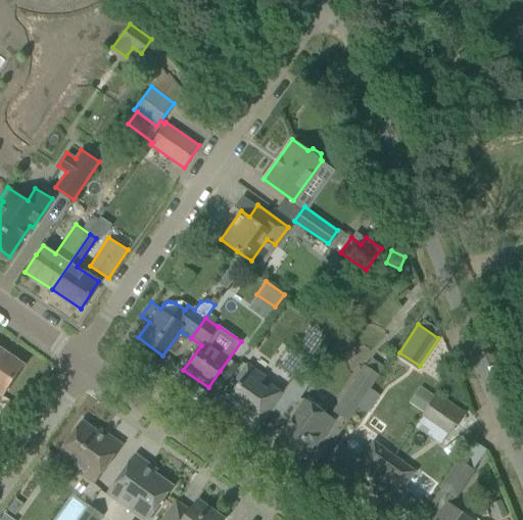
[(0,396),(24,363),(0,346),(0,396)]
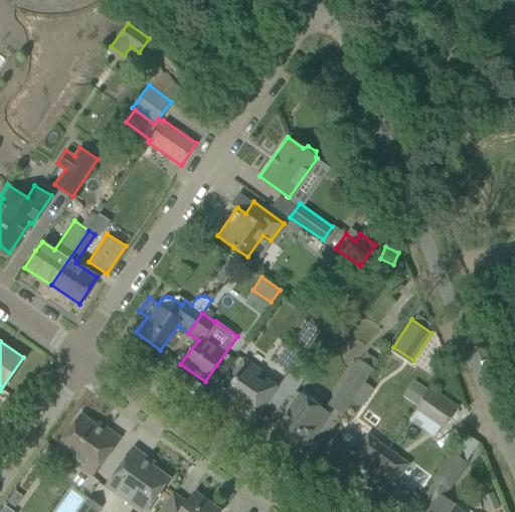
[(275,359),(290,370),(302,353),(286,343),(275,359)]
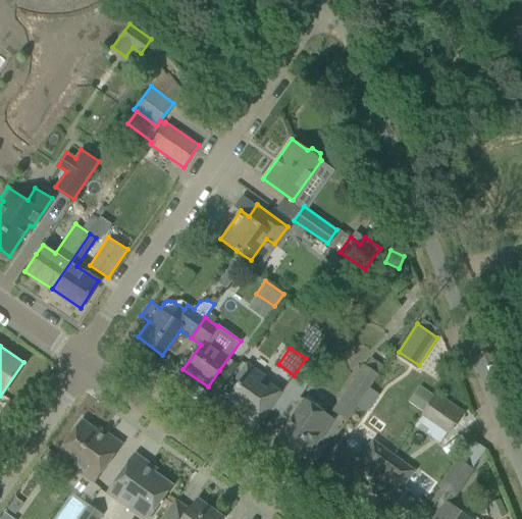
[(270,409),(282,392),(263,377),(264,375),(247,362),(238,375),(243,378),(227,400),(239,409),(238,411),(259,425),(270,409)]
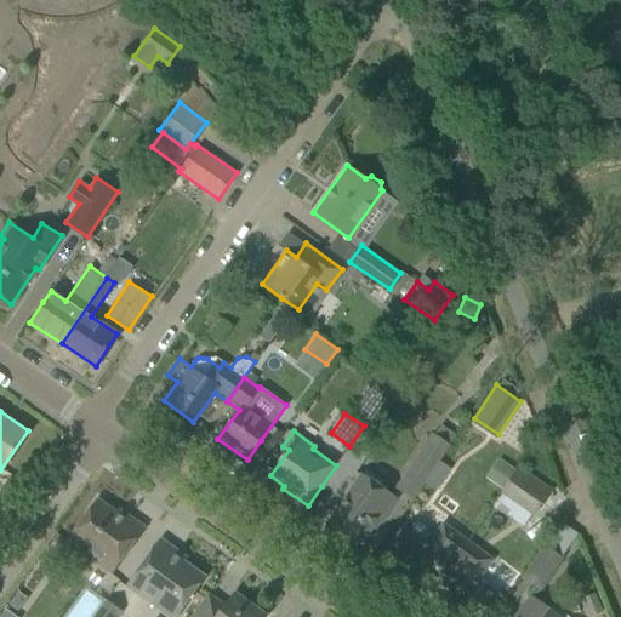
[(396,486),(412,498),(450,444),(432,432),(396,486)]
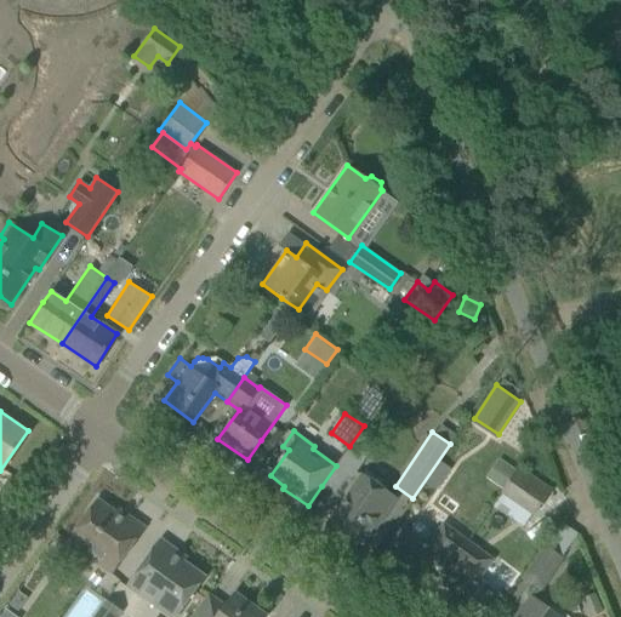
[(553,489),(519,464),(501,491),(534,515),(553,489)]
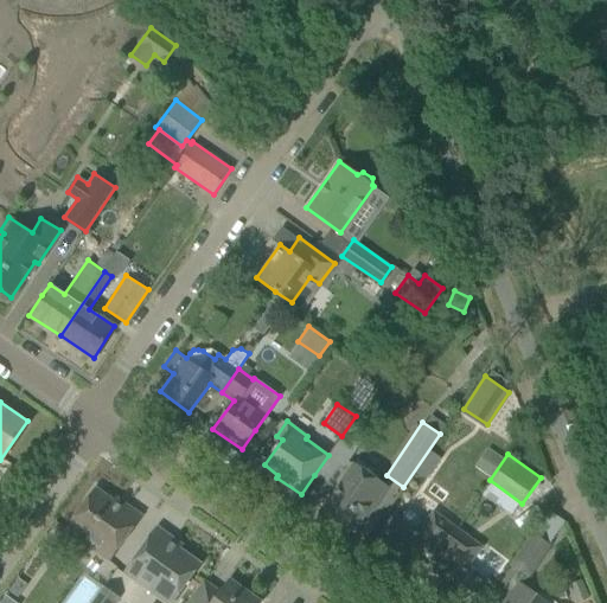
[(336,488),(321,508),(353,530),(371,505),(374,506),(388,486),(369,473),(372,468),(358,459),(355,463),(353,462),(336,488)]
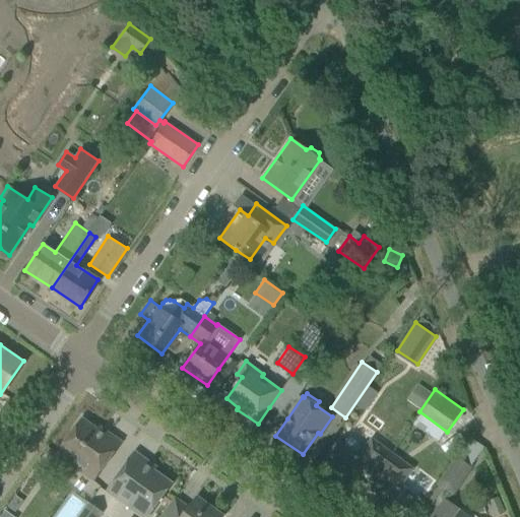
[(81,417),(61,445),(80,459),(75,468),(92,480),(121,441),(109,432),(107,436),(81,417)]
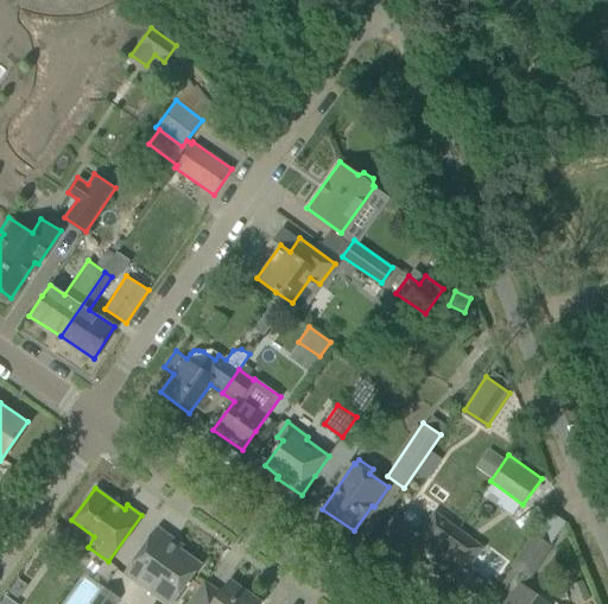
[(435,561),(458,528),(435,510),(420,528),(417,526),(420,522),(419,515),(411,510),(406,510),(403,515),(401,514),(390,529),(375,548),(405,570),(416,555),(431,566),(435,561)]
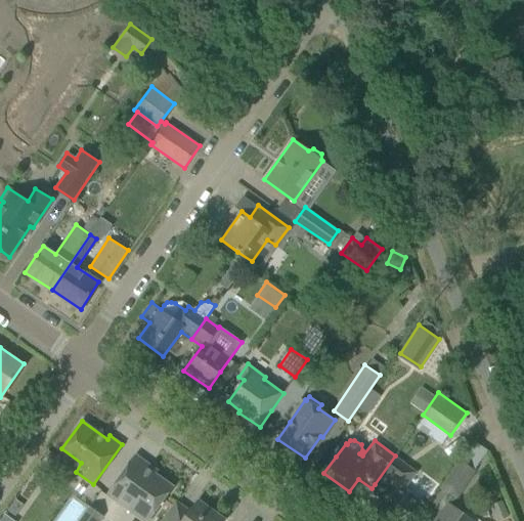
[(124,471),(107,493),(144,520),(147,520),(173,485),(146,467),(148,463),(135,453),(124,471)]
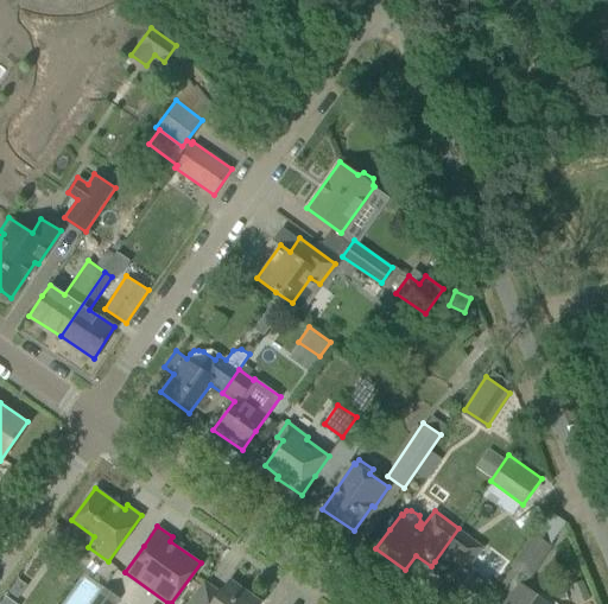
[(469,565),(482,546),(458,528),(435,561),(431,566),(445,577),(435,591),(451,603),(470,603),(479,593),(489,579),(469,565)]
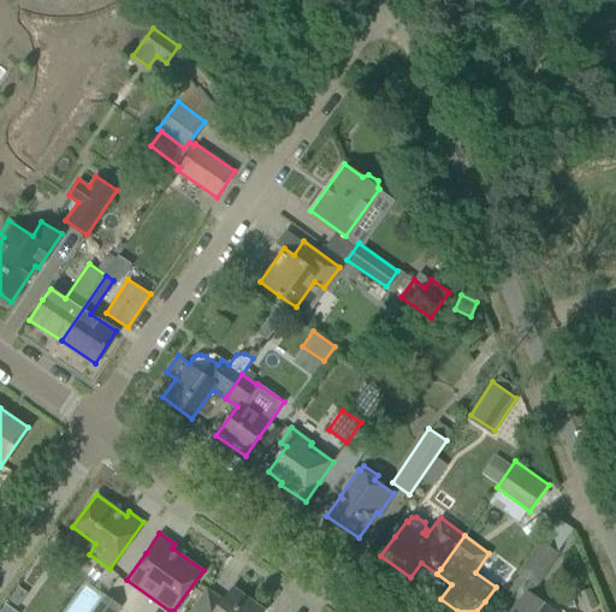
[(519,572),(534,583),(557,552),(542,541),(519,572)]
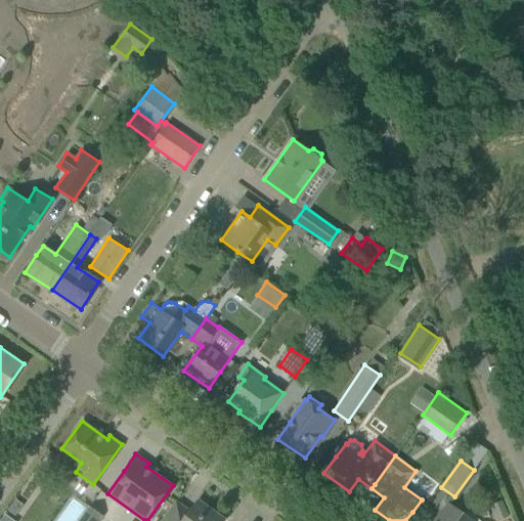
[(16,497),(9,508),(16,513),(23,503),(16,497)]
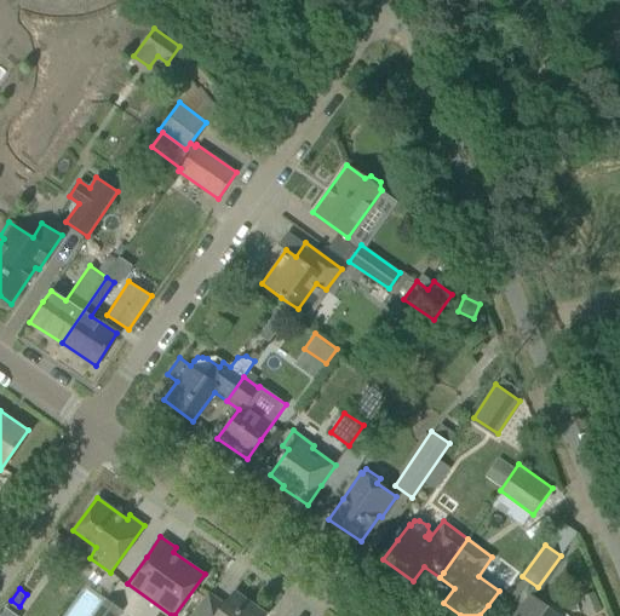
[(205,596),(191,615),(190,615),(263,615),(267,612),(234,589),(222,608),(205,596)]
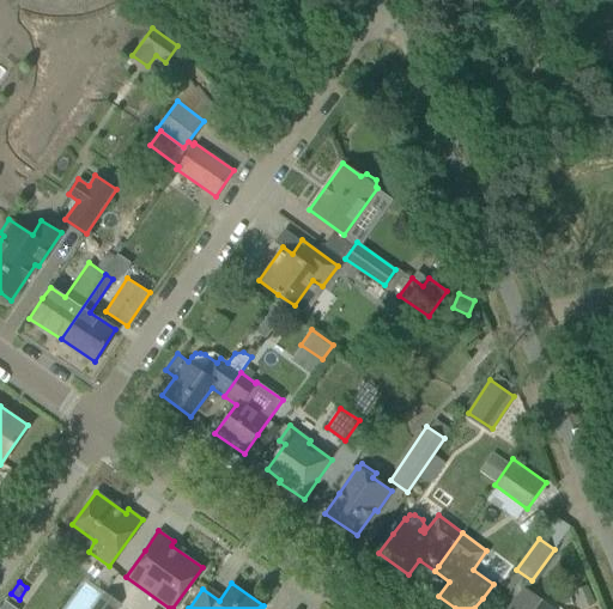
[(586,584),(575,589),(578,598),(590,594),(586,584)]
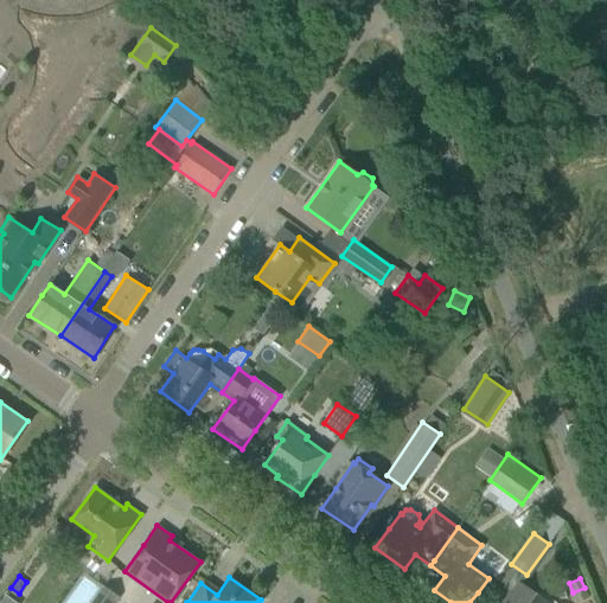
[(518,582),(503,602),(555,602),(541,592),(538,596),(518,582)]
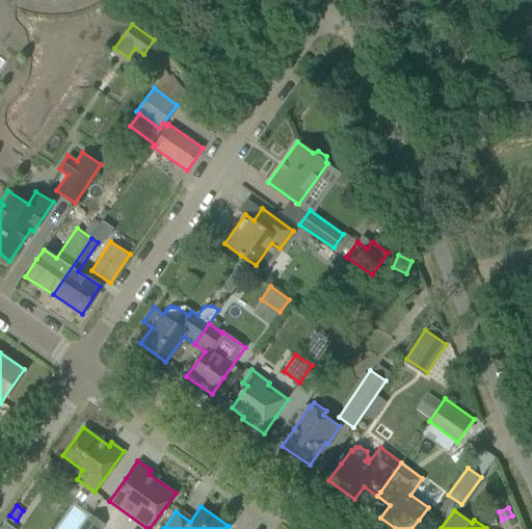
[(78,528),(98,528),(103,523),(90,513),(78,528)]
